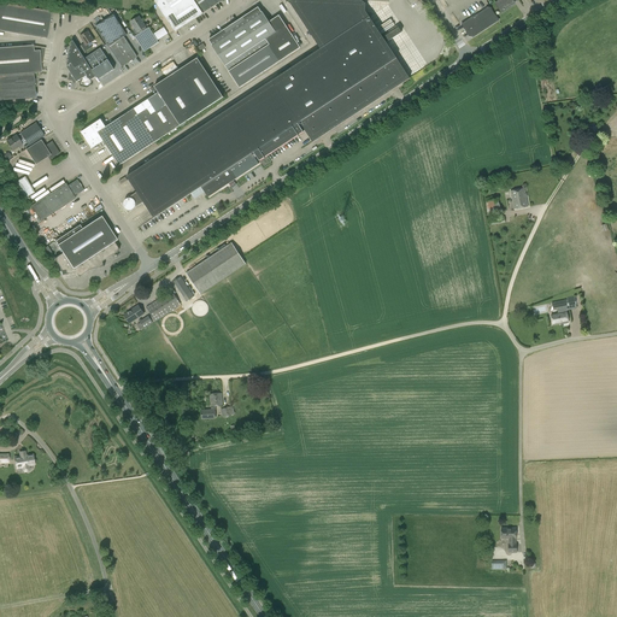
[(258,162),(305,130),(312,142),(410,78),(386,42),(401,33),(399,28),(383,37),(369,17),(365,13),(365,4),(362,0),(356,0),(291,0),(289,1),(321,48),(272,81),(127,176),(137,192),(130,197),(130,198),(129,198),(128,198),(128,199),(127,199),(125,199),(125,200),(124,201),(124,203),(124,204),(124,205),(124,206),(124,207),(125,207),(125,209),(127,209),(127,210),(128,210),(129,210),(130,210),(131,210),(133,210),(133,209),(134,209),(135,207),(135,206),(137,206),(144,203),(154,218),(201,187),(209,197),(259,164),(258,162)]
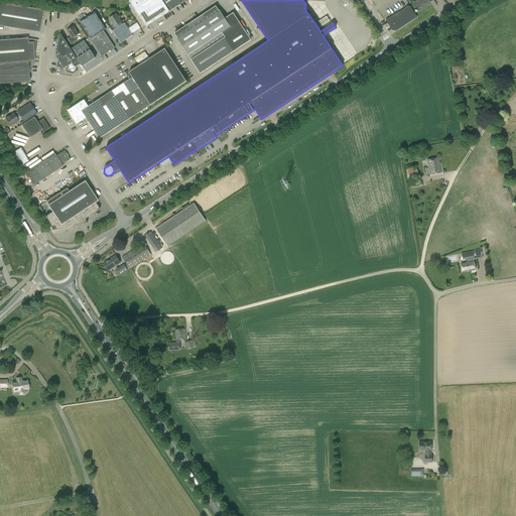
[(130,0),(129,1),(146,26),(184,1),(183,0),(130,0)]
